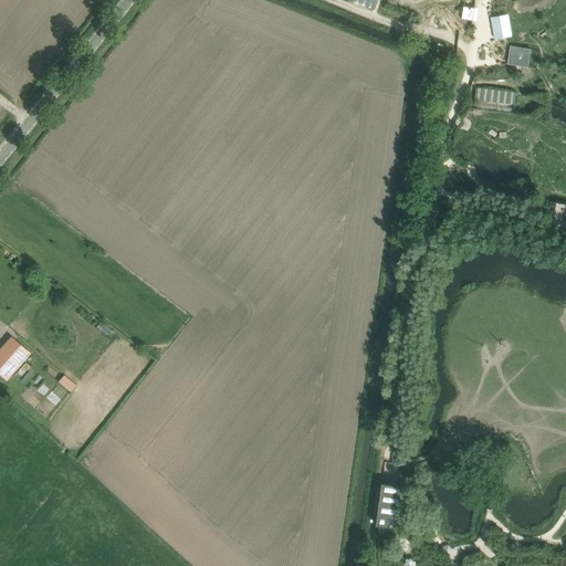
[(462,19),(472,20),(474,7),(463,6),(462,19)]
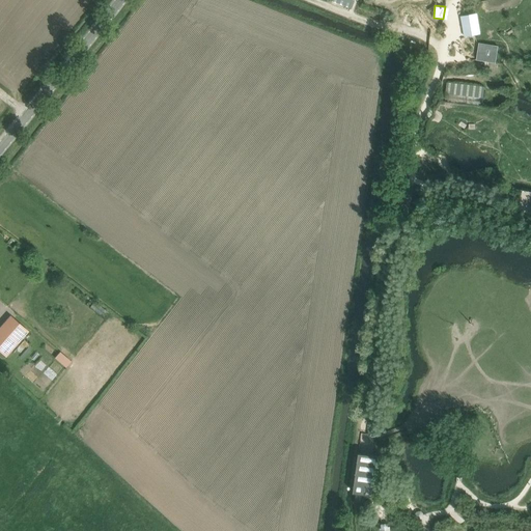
[(464,17),(462,17),(464,29),(465,36),(466,35),(473,34),(480,33),(476,15),(474,15),(464,17)]
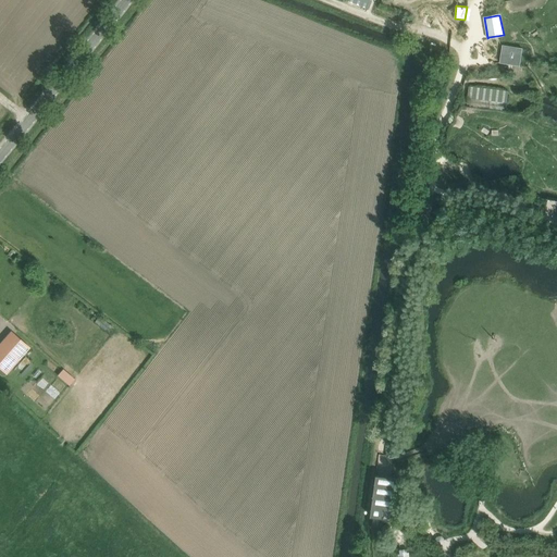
[(499,62),(499,63),(508,64),(520,66),(520,65),(523,48),(503,45),(499,62)]
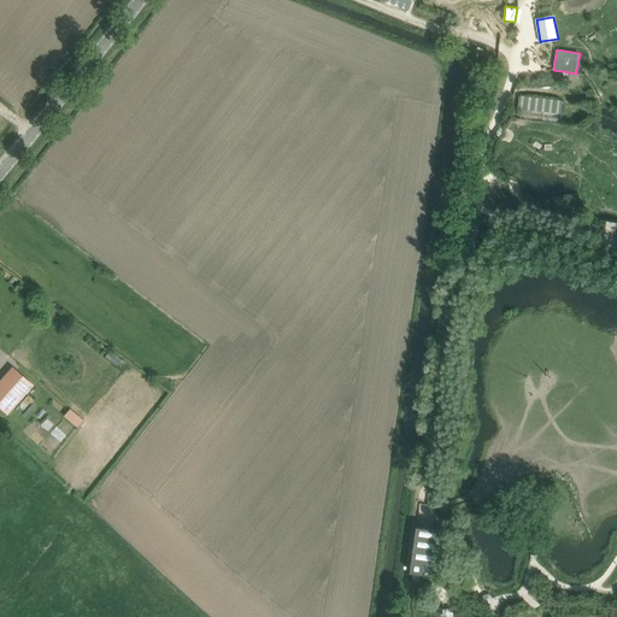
[(564,101),(519,97),(518,109),(562,113),(564,101)]
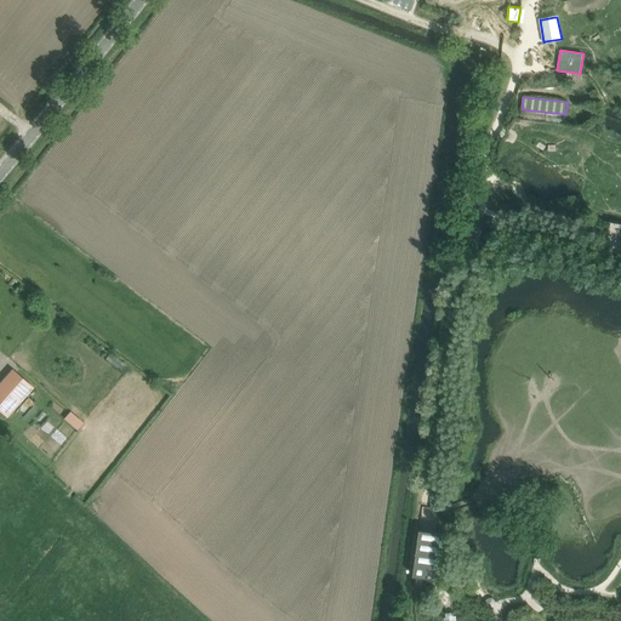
[(33,387),(16,374),(0,391),(0,409),(7,416),(33,387)]
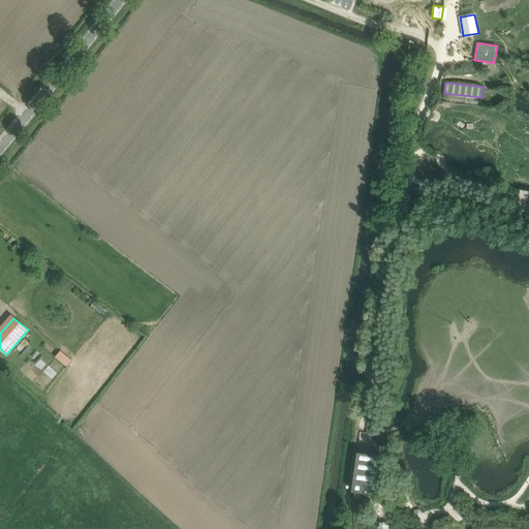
[(52,356),(63,366),(69,360),(57,349),(52,356)]
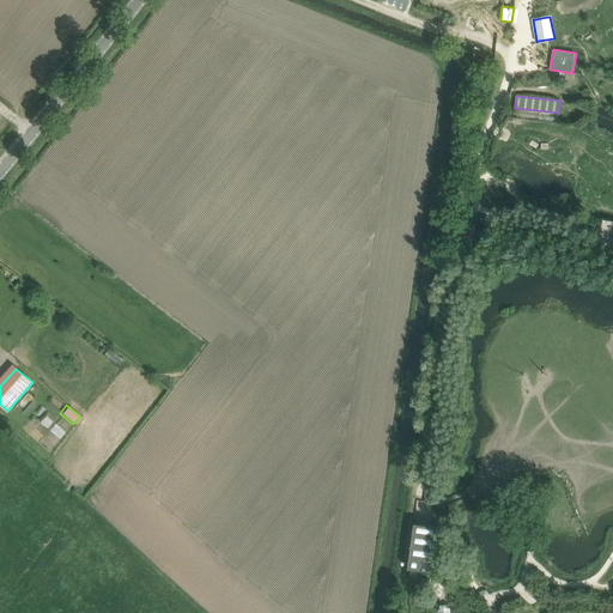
[(416,523),(408,569),(412,569),(411,577),(420,580),(422,570),(423,571),(423,572),(424,574),(425,574),(425,575),(426,575),(429,575),(430,575),(431,575),(434,574),(435,574),(435,572),(436,571),(437,570),(437,569),(437,568),(437,566),(437,565),(436,564),(436,563),(435,563),(435,562),(441,527),(431,525),(416,523)]
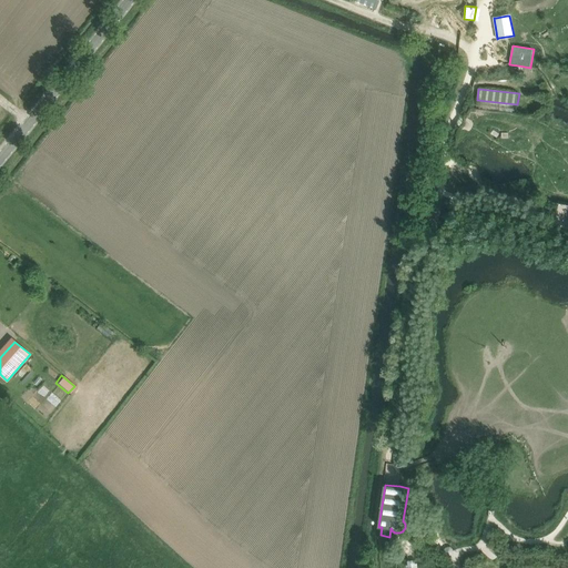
[(411,558),(407,558),(408,564),(406,564),(406,567),(408,567),(416,567),(416,563),(414,563),(413,557),(411,558)]
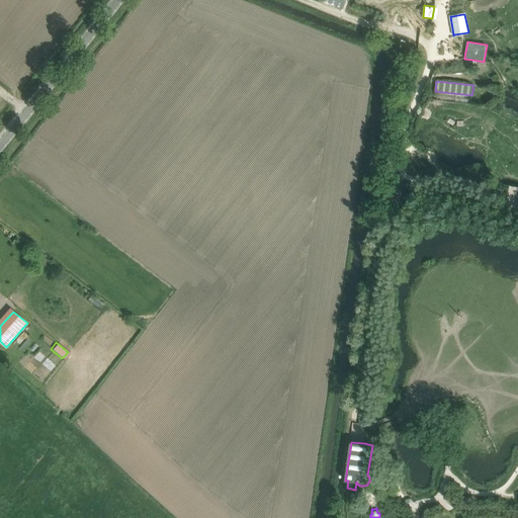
All buildings are outlined.
